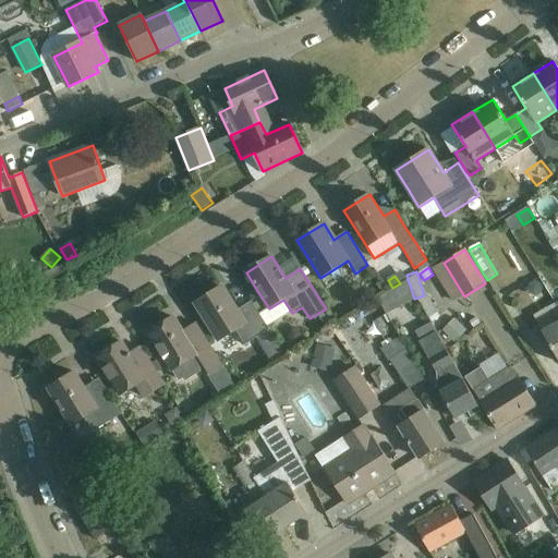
[(196,303),(208,322),(219,340),(233,331),(238,332),(245,346),(269,330),(252,301),(237,311),(222,287),(196,303)]
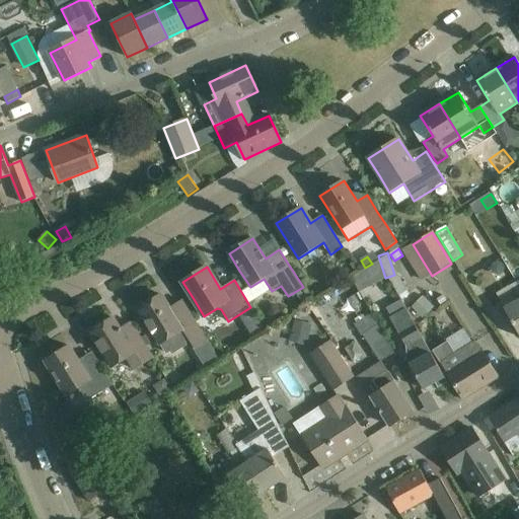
[(365,271),(353,278),(361,292),(373,285),(365,271)]
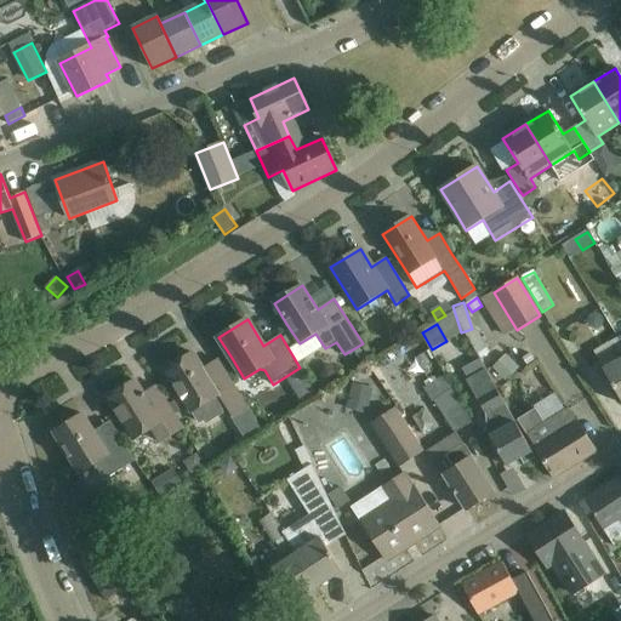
[(620,359),(603,369),(611,383),(620,399),(620,341),(619,337),(610,342),(620,359)]
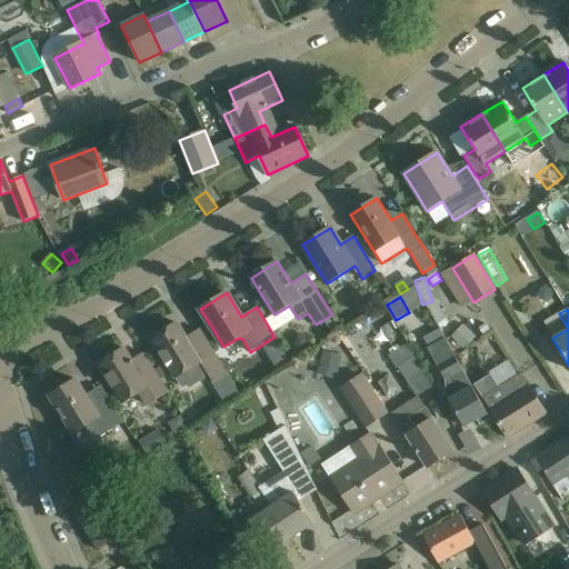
[(376,329),(375,313),(350,316),(352,330),(376,329)]
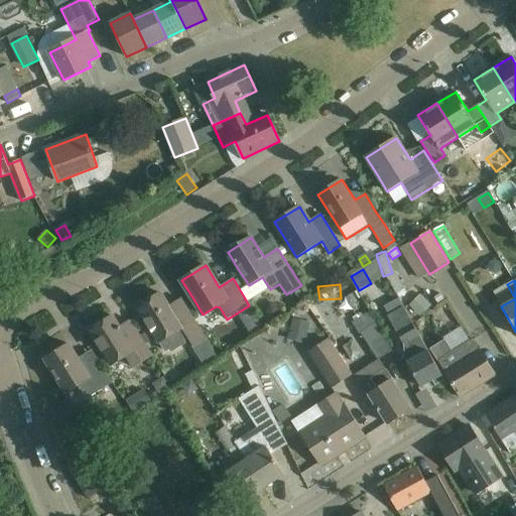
[(307,296),(301,287),(294,291),(300,300),(307,296)]
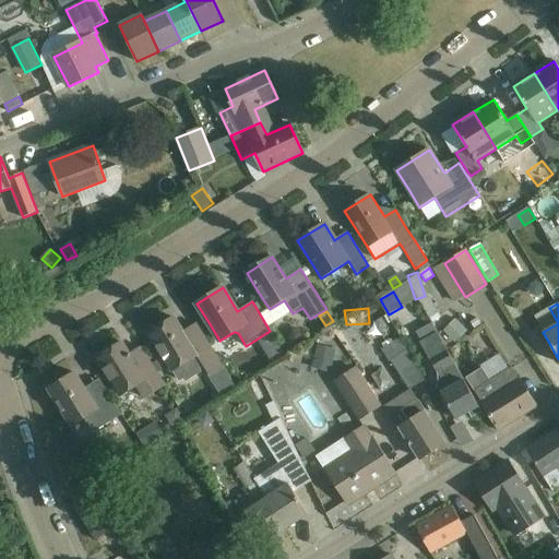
[(483,412),(468,388),(437,332),(428,316),(423,319),(427,329),(420,332),(425,339),(420,341),(438,371),(442,368),(452,384),(440,391),(456,419),(468,413),(472,418),(483,412)]
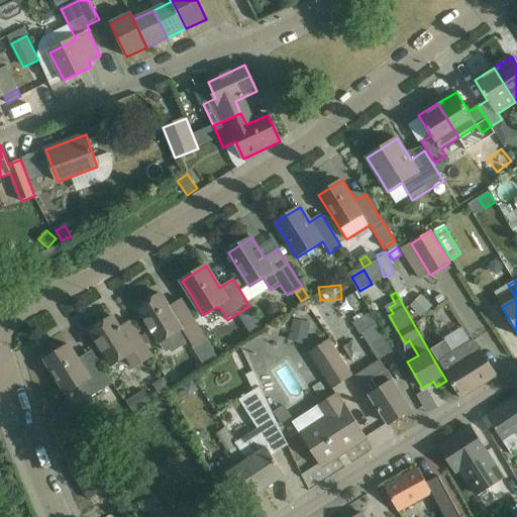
[(160,343),(160,342),(167,353),(170,351),(172,353),(187,343),(185,341),(189,338),(194,347),(207,339),(199,327),(189,310),(177,317),(162,294),(137,309),(160,343)]
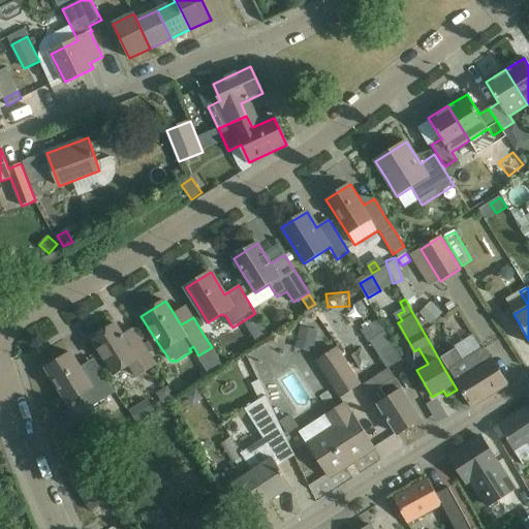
[(432,302),(421,313),(431,323),(442,312),(432,302)]
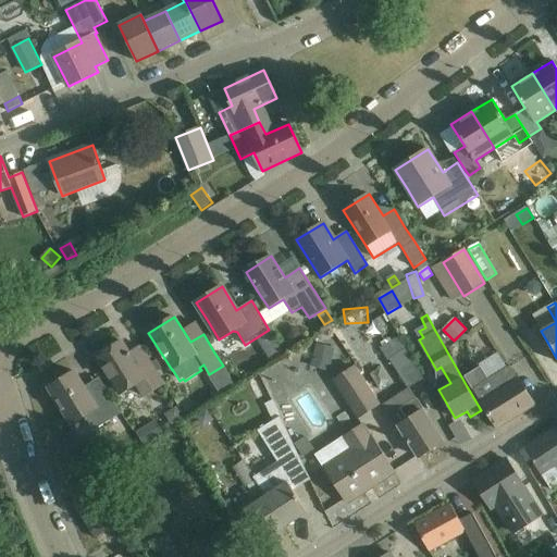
[(398,338),(383,348),(390,360),(406,349),(398,339),(398,338)]
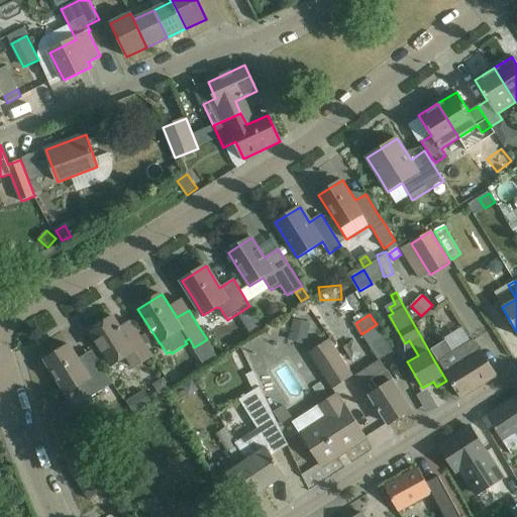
[(90,332),(101,349),(111,366),(126,356),(133,369),(152,356),(134,327),(124,334),(114,317),(90,332)]
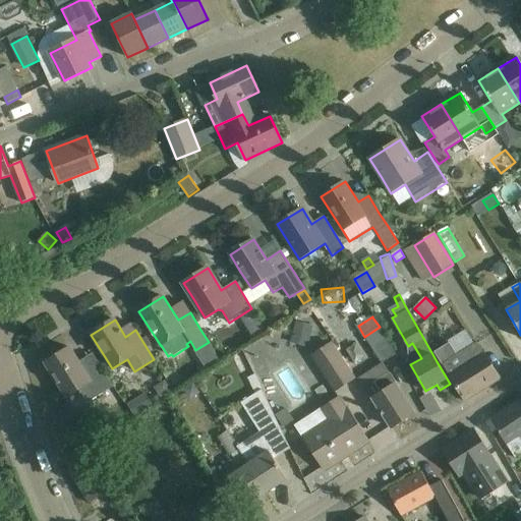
[(252,326),(250,332),(254,338),(266,331),(258,321),(252,326)]
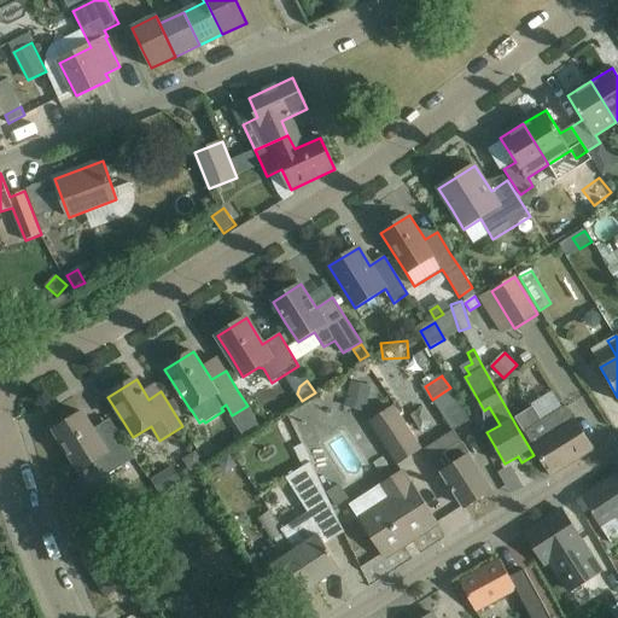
[(353,380),(344,407),(365,413),(373,388),(353,380)]
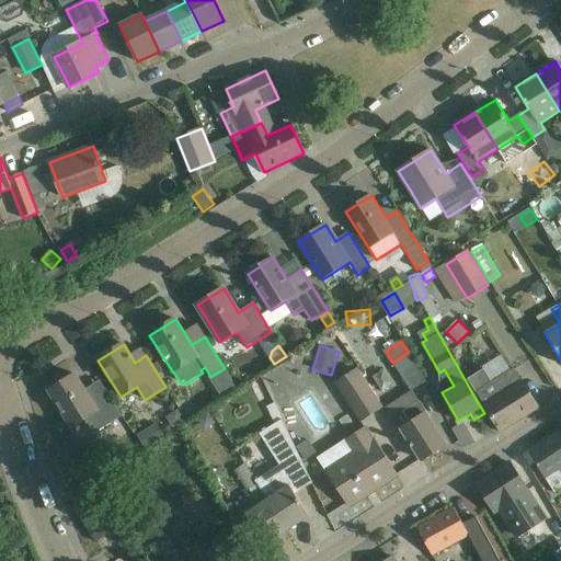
[(425,382),(409,352),(392,363),(411,391),(425,382)]
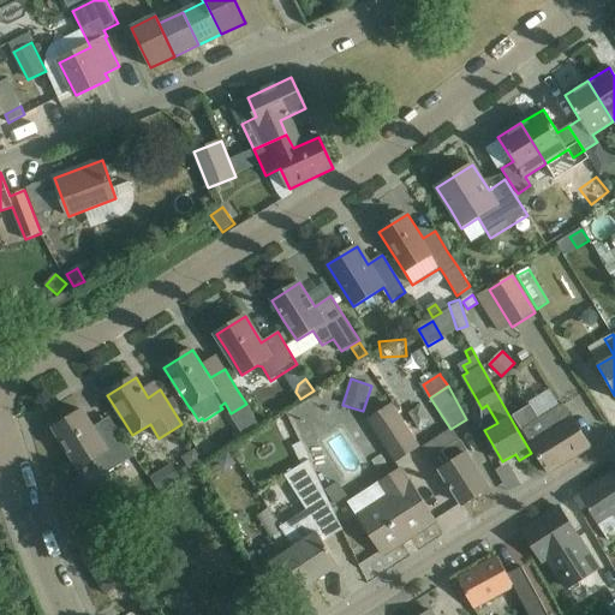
[(418,447),(390,404),(368,419),(395,463),(418,447)]
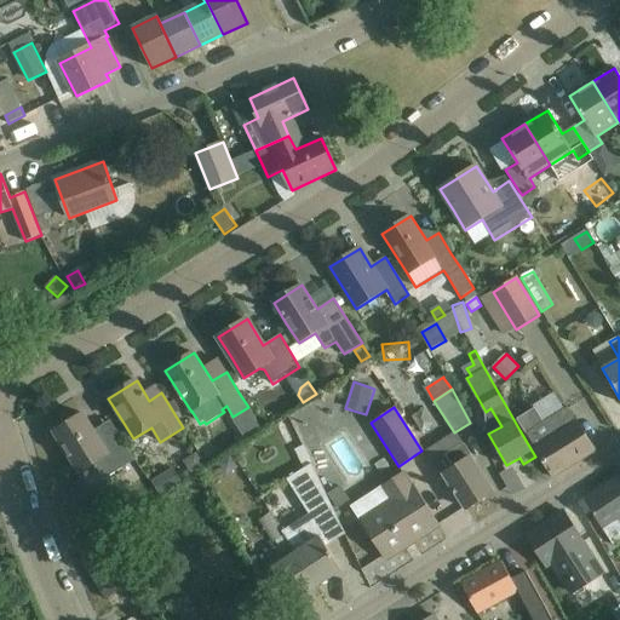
[(575,419),(569,408),(526,434),(554,478),(596,452),(575,419)]
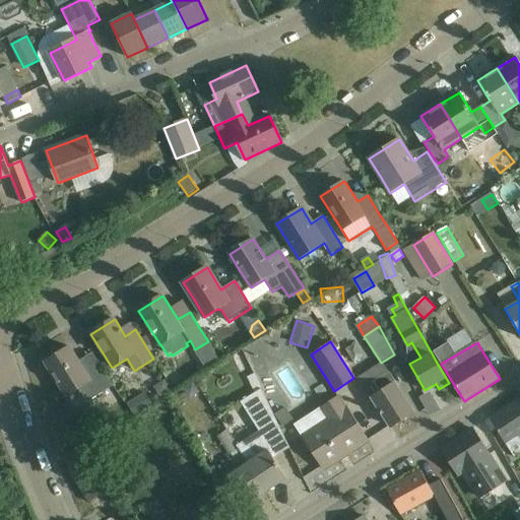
[(88,402),(106,391),(114,386),(98,361),(95,361),(96,362),(84,370),(69,346),(46,362),(67,396),(79,388),(88,402)]
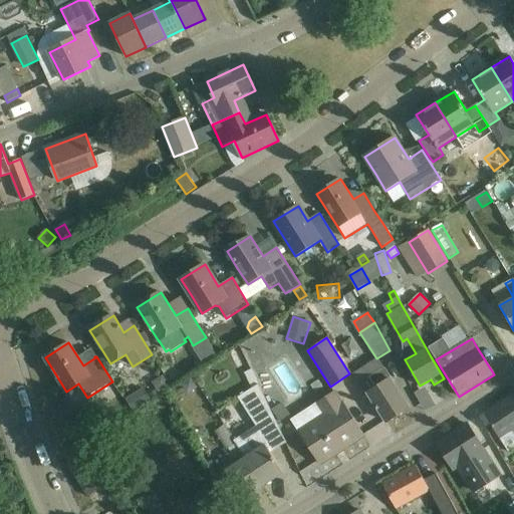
[(241,345),(232,350),(243,374),(245,373),(252,389),(239,397),(257,426),(234,440),(236,444),(264,486),(284,473),(266,446),(269,444),(262,433),(277,424),(253,369),(241,345)]
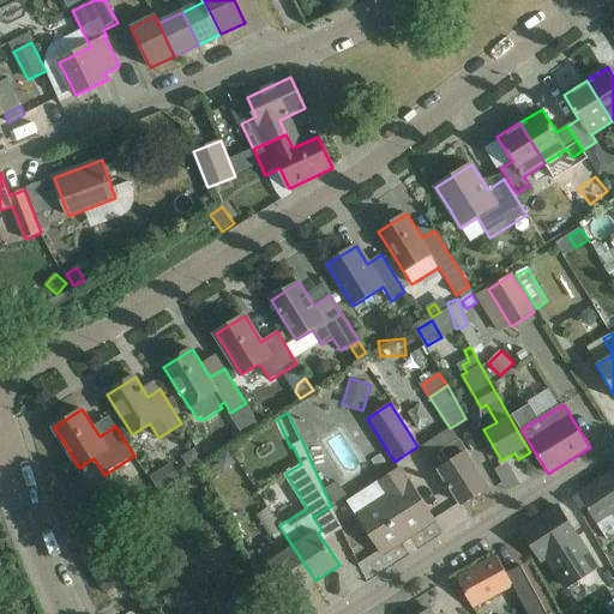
[(437,441),(426,449),(440,469),(450,486),(449,487),(451,491),(452,489),(462,504),(488,487),(475,467),(468,455),(469,453),(461,439),(443,451),(437,441)]
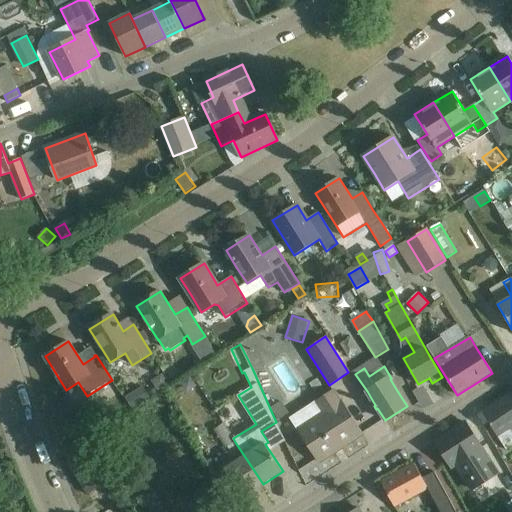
[(158,392),(170,385),(163,374),(151,381),(158,392)]
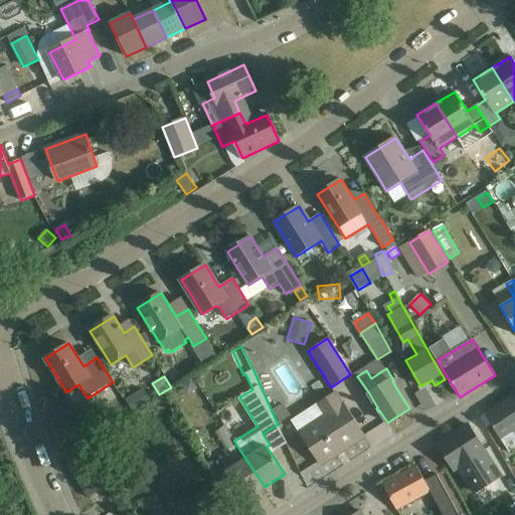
[(192,378),(181,384),(185,391),(191,392),(198,388),(192,378)]
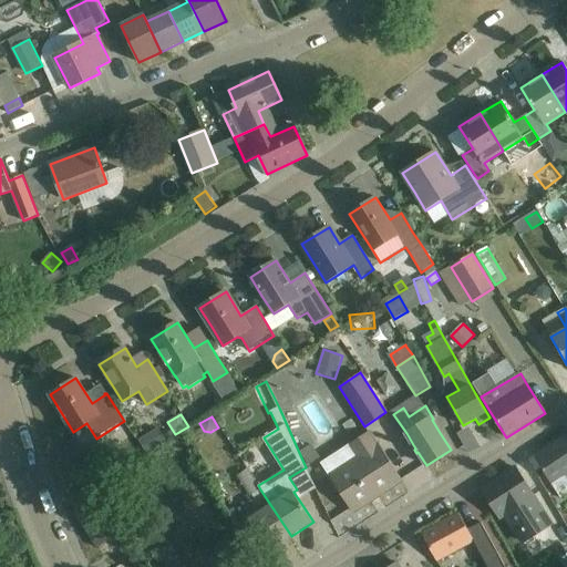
[(467,423),(455,429),(466,450),(478,444),(467,423)]
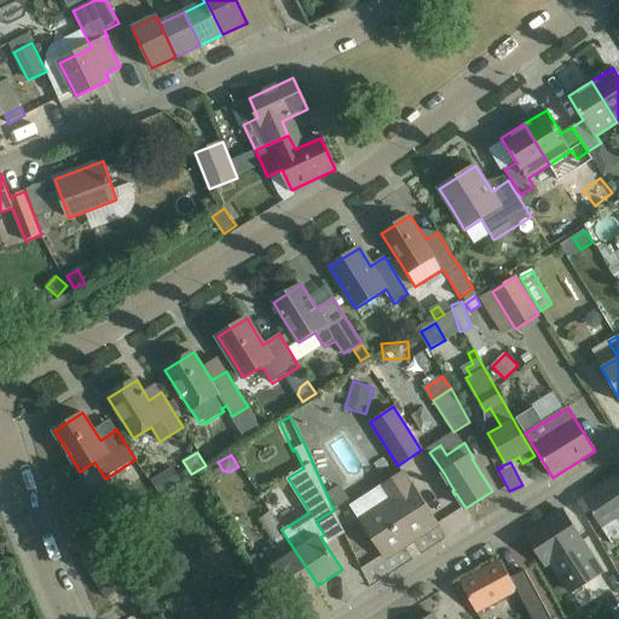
[(172,467),(151,480),(161,495),(181,481),(172,467)]
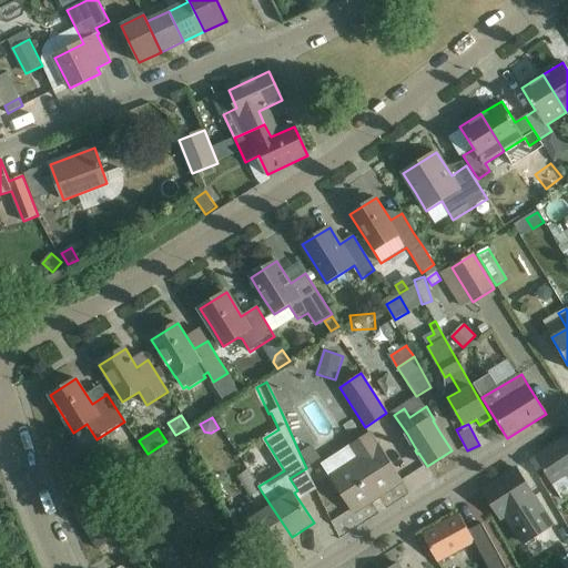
[(332,476),(343,495),(355,513),(403,483),(378,445),(377,446),(369,434),(352,446),(359,458),(332,476)]
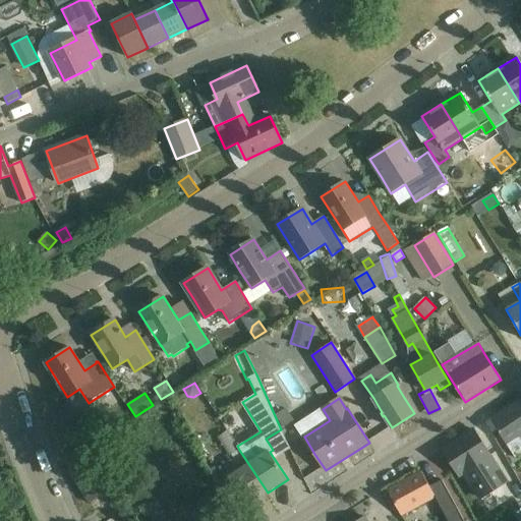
[(520,399),(491,418),(503,436),(513,452),(516,457),(520,454),(520,399)]
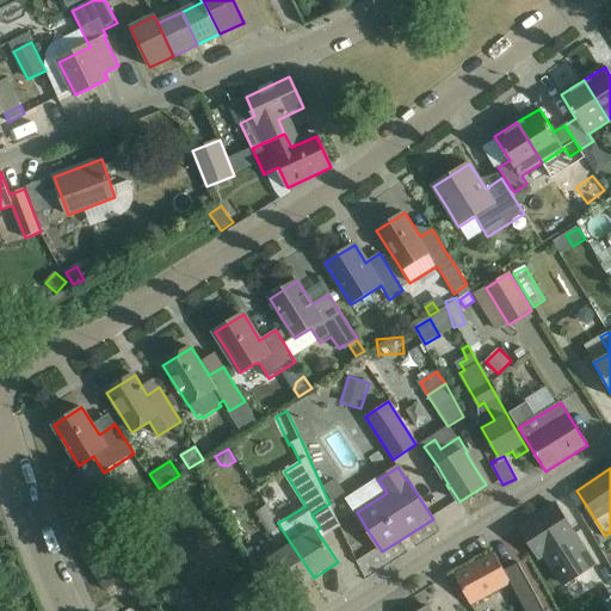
[(555,545),(563,541),(571,553),(567,556),(574,568),(594,555),(578,526),(586,520),(573,500),(560,510),(556,505),(520,528),(542,561),(557,550),(555,545)]
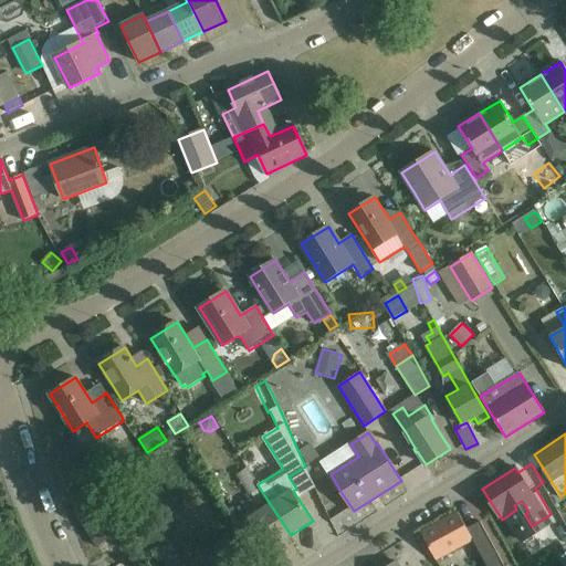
[(263,509),(248,519),(257,531),(268,549),(291,535),(260,489),(253,493),(263,509)]
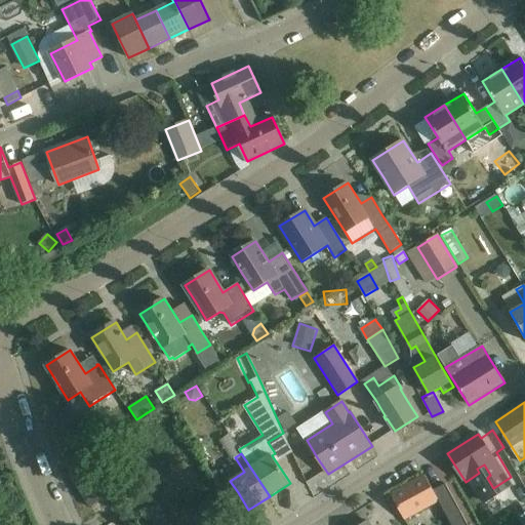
[(77,465),(67,471),(89,507),(99,499),(77,465)]
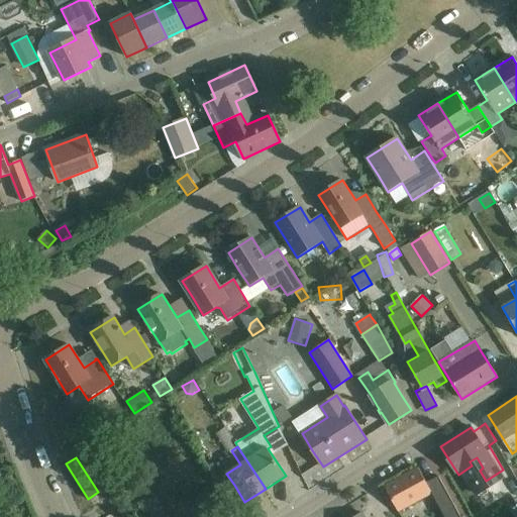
[(318,462),(302,474),(309,485),(325,474),(318,462)]
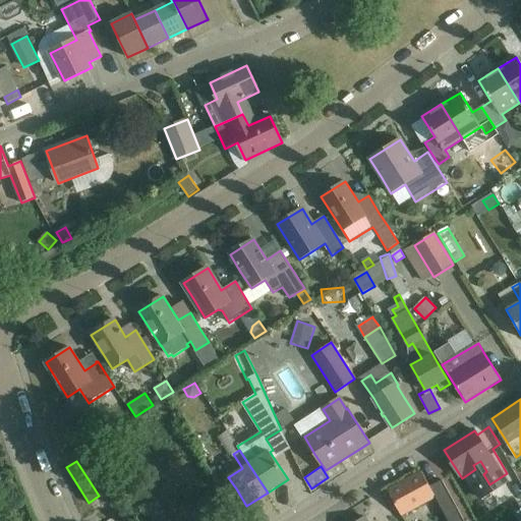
[(421,471),(388,489),(403,516),(436,498),(448,520),(464,520),(443,480),(430,486),(421,471)]
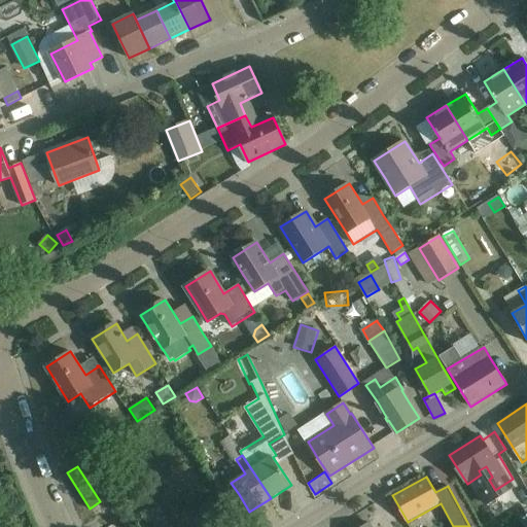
[(171,526),(155,501),(141,510),(148,522),(152,520),(155,526),(171,526)]
